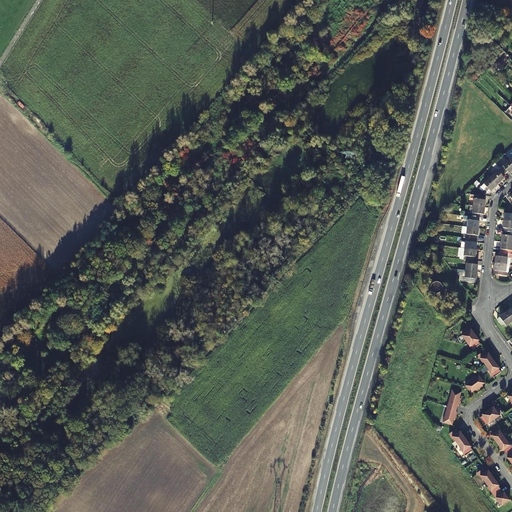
[(504,166),(502,164),(499,167),(501,168),(506,174),(509,171),(510,173),(511,170),(511,161),(510,159),(504,166)]
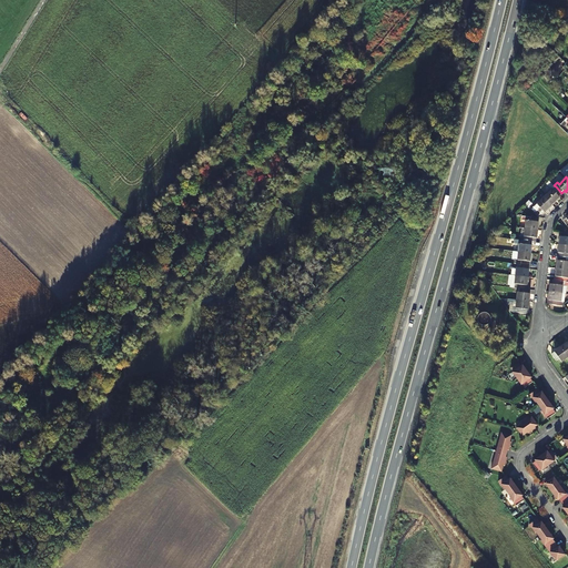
[(546,196),(553,204),(560,198),(559,195),(561,193),(556,186),(554,185),(549,180),(548,182),(547,183),(553,190),(546,196)]
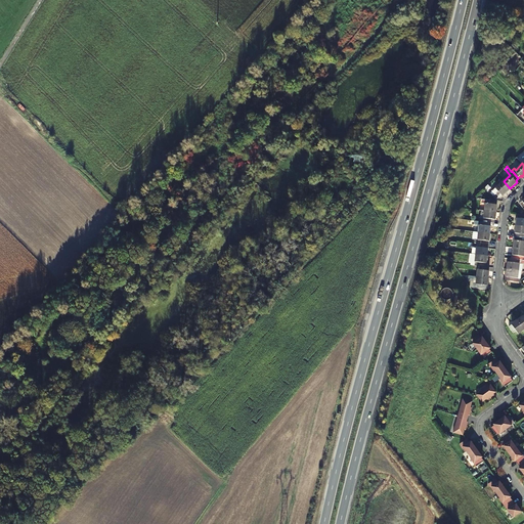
[(491,193),(499,198),(510,188),(504,181),(493,190),(493,189),(490,191),(491,193)]
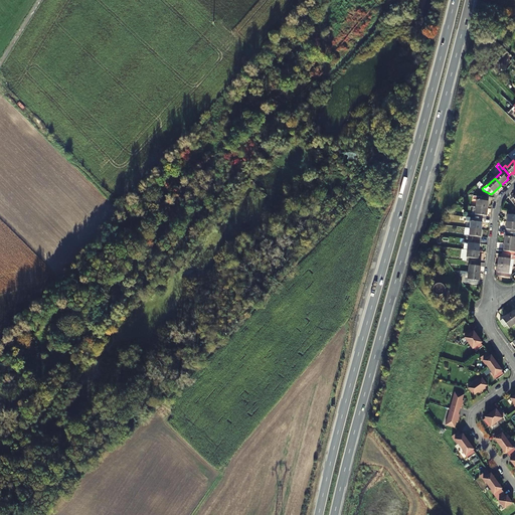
[(482,200),(478,199),(477,207),(488,208),(490,197),(482,196),(482,200)]
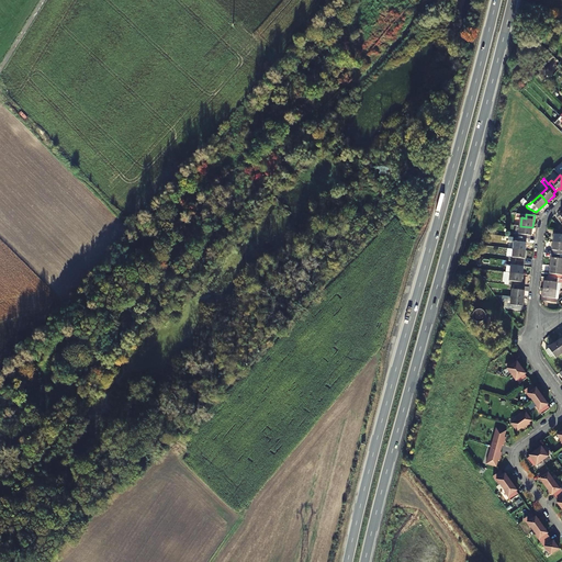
[(527,238),(531,239),(532,227),(520,226),(517,225),(515,237),(527,238)]
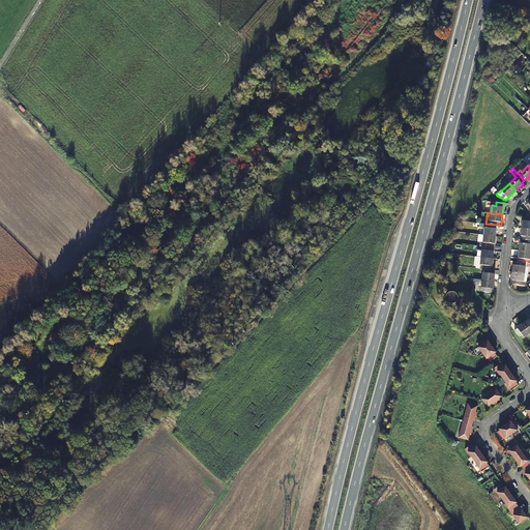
[(479,227),(486,228),(484,235),(496,236),(497,225),(486,224),(479,223),(479,227)]
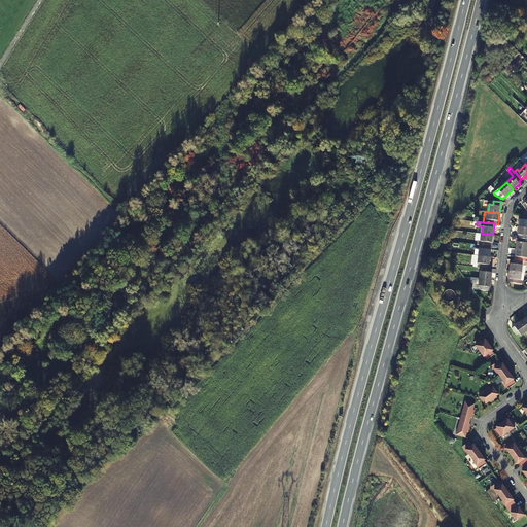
[(481,244),(492,246),(493,235),(482,234),(477,233),(476,240),(478,240),(478,244),(481,244)]
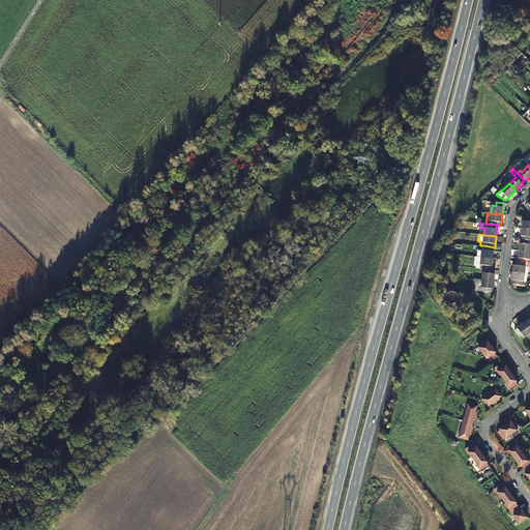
[(529,239),(522,239),(520,251),(529,251),(529,239)]
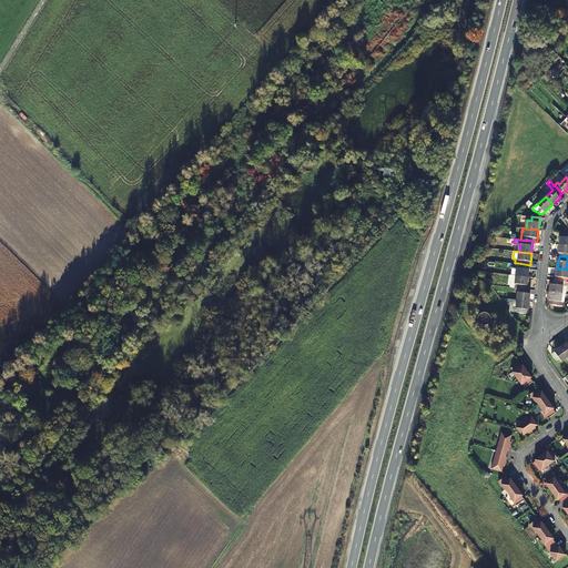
[(530,265),(518,263),(516,275),(528,277),(530,265)]
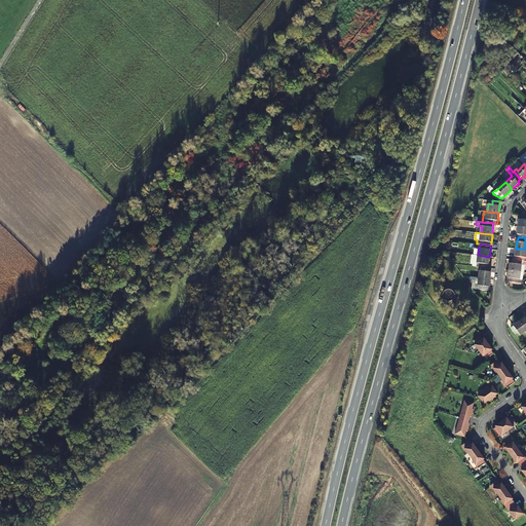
[(525,249),(516,249),(515,260),(525,260),(525,249)]
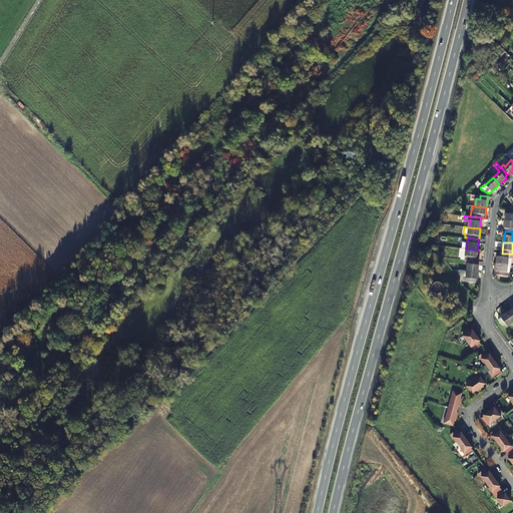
[(469,260),(476,261),(477,250),(466,248),(462,248),(461,253),(463,254),(462,260),(469,260)]
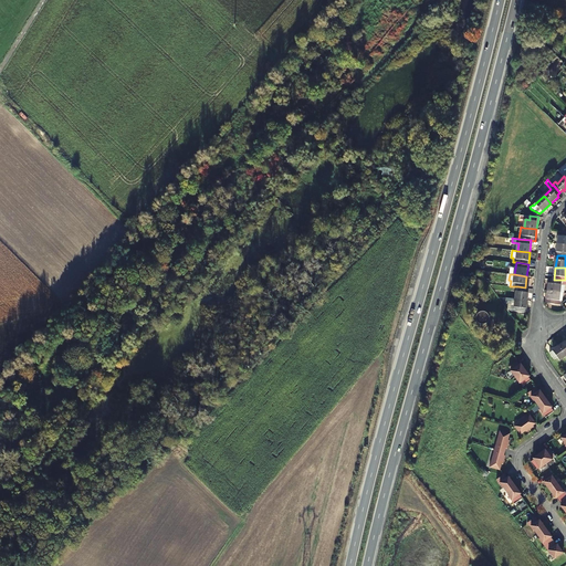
[(562,283),(565,284),(565,283),(565,280),(554,280),(549,279),(548,291),(561,292),(562,283)]
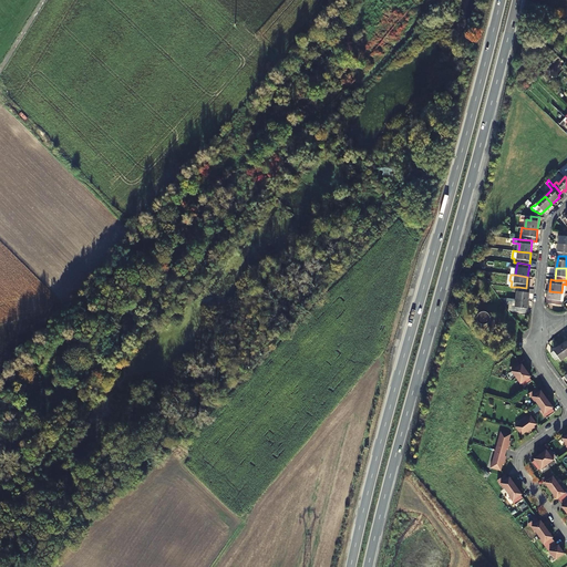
[(526,288),(518,287),(516,299),(529,300),(531,289),(526,288)]
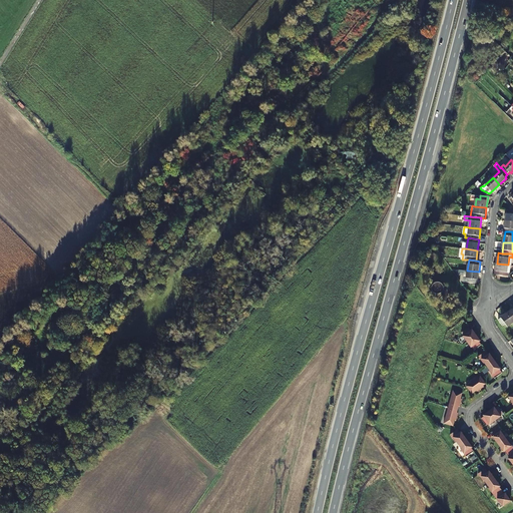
[(508,265),(497,264),(496,274),(508,276),(509,272),(508,272),(508,265)]
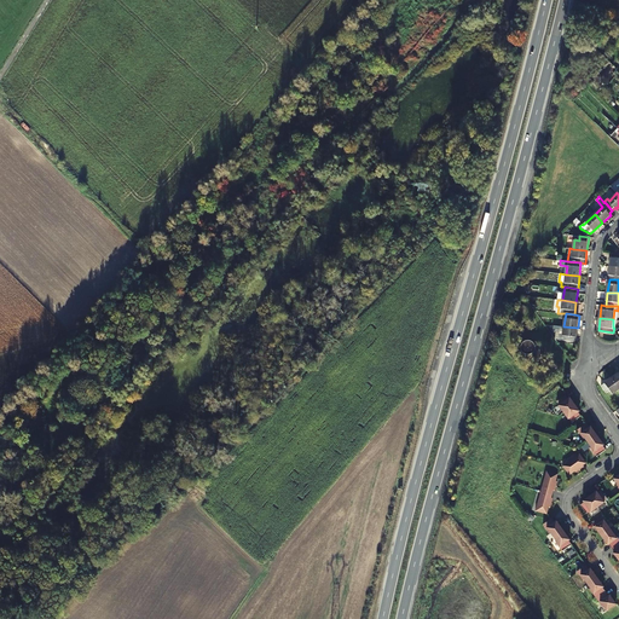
[(559,340),(576,341),(578,328),(563,327),(555,325),(554,331),(556,331),(556,339),(559,339),(559,340)]
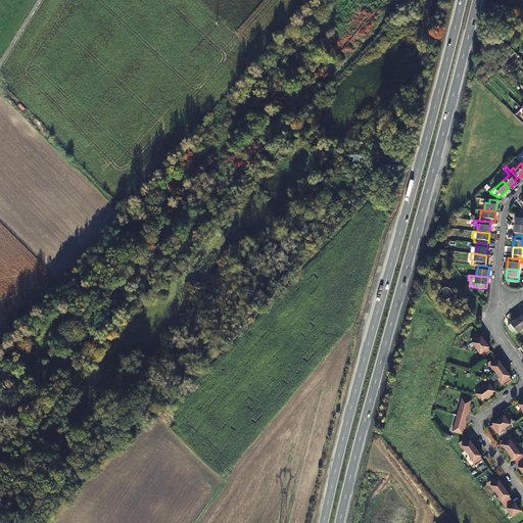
[(449,289),(447,288),(445,288),(444,288),(443,288),(442,289),(441,290),(440,292),(440,293),(440,294),(440,295),(441,297),(442,298),(443,299),(444,299),(445,299),(446,299),(447,299),(449,299),(450,298),(452,297),(452,295),(452,293),(452,292),(452,290),(450,289),(449,289)]
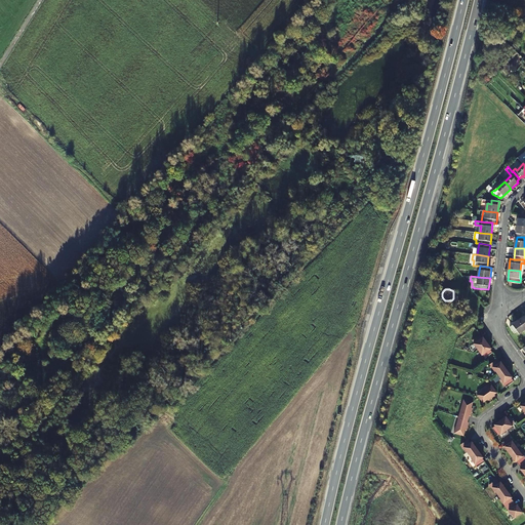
[(524,328),(519,321),(510,327),(515,333),(517,331),(520,334),(524,330),(524,328)]
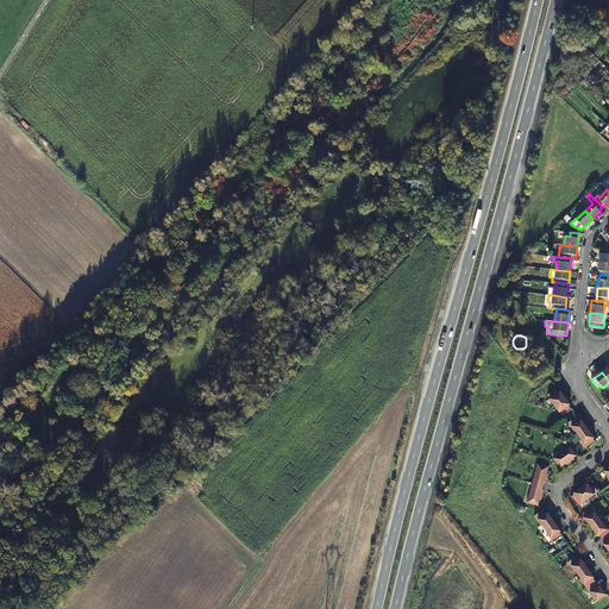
[(558,393),(556,389),(547,395),(550,399),(548,400),(553,406),(564,399),(562,396),(563,395),(560,391),(558,393)]
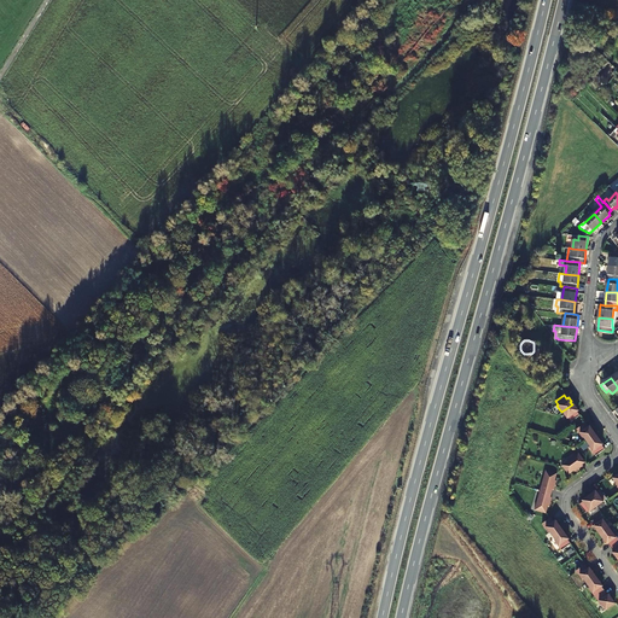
[(573,408),(572,404),(561,412),(567,419),(569,418),(571,423),(579,415),(577,412),(578,412),(575,407),(573,408)]
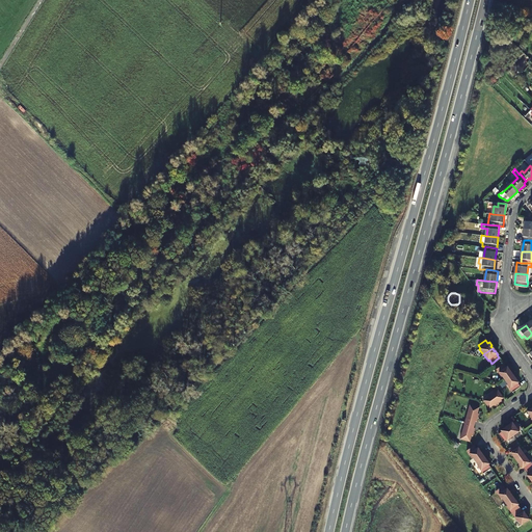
[(506,367),(504,364),(503,364),(496,370),(501,377),(502,377),(504,380),(512,375),(507,367),(506,367)]
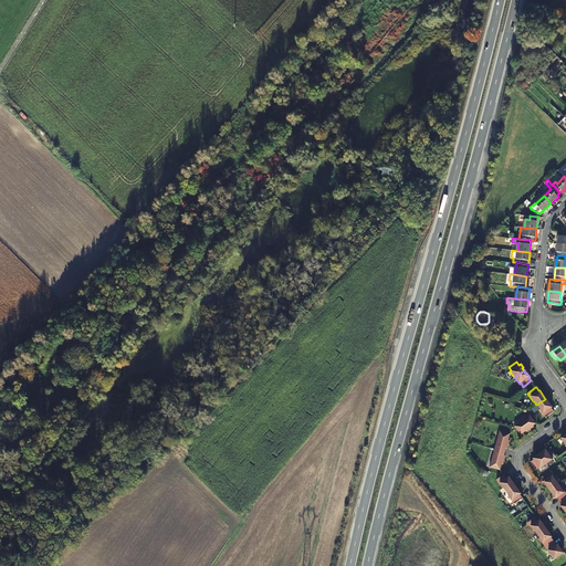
[(552,407),(545,399),(536,405),(540,409),(540,410),(545,418),(554,411),(551,408),(552,407)]
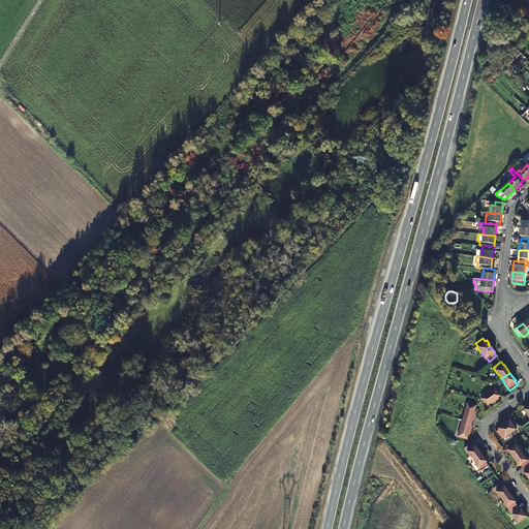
[(500,396),(495,387),(480,399),(487,407),(490,404),(490,403),(491,402),(492,404),(498,399),(498,398),(500,396)]
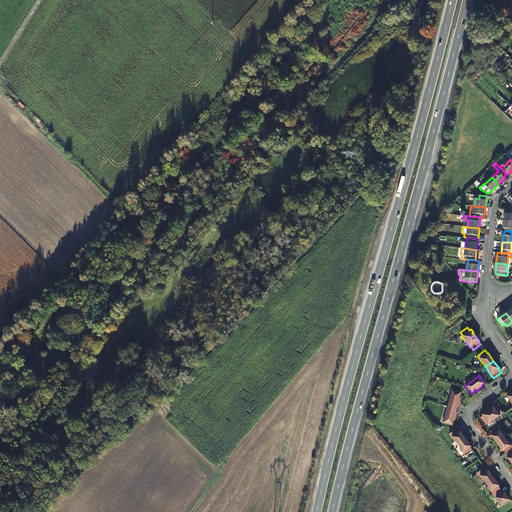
[(460,396),(461,393),(452,390),(447,406),(456,409),(457,406),(458,406),(461,399),(459,398),(459,397),(460,396)]
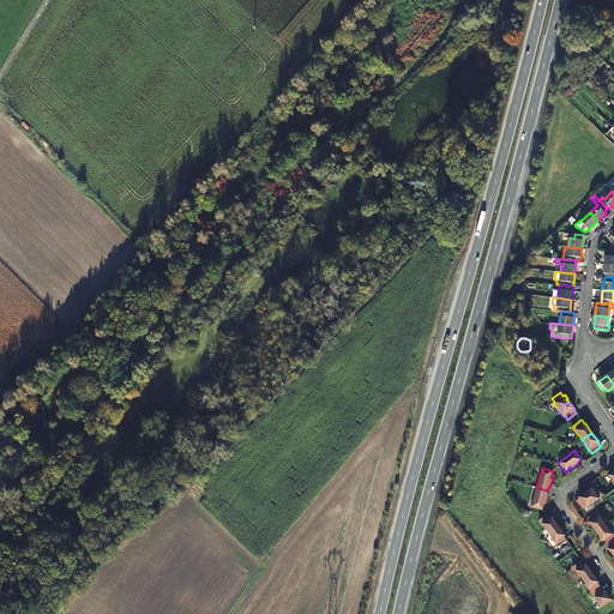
[(588,492),(585,493),(593,504),(600,498),(599,497),(602,494),(596,486),(593,488),(591,487),(587,489),(588,492)]
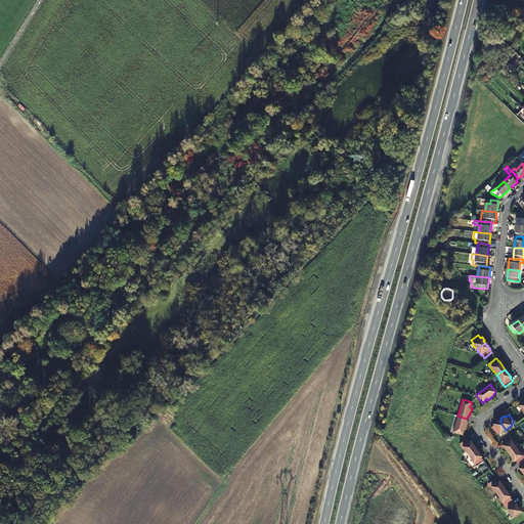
[(467,422),(467,419),(457,416),(453,433),(463,436),(464,432),(463,431),(464,429),(466,430),(468,422),(467,422)]
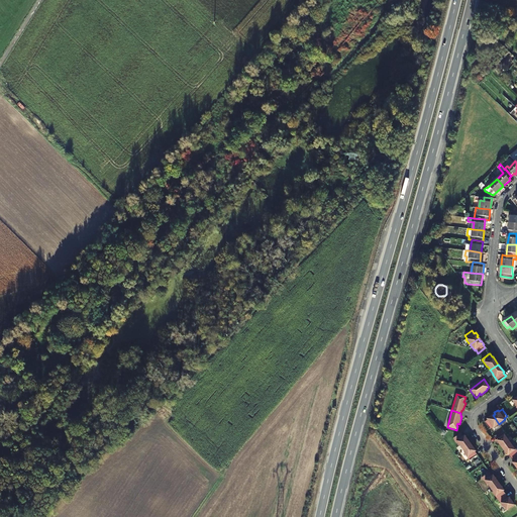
[(499,424),(493,415),(491,417),(490,416),(486,418),(487,419),(484,422),(489,429),(493,427),(493,428),(499,424)]
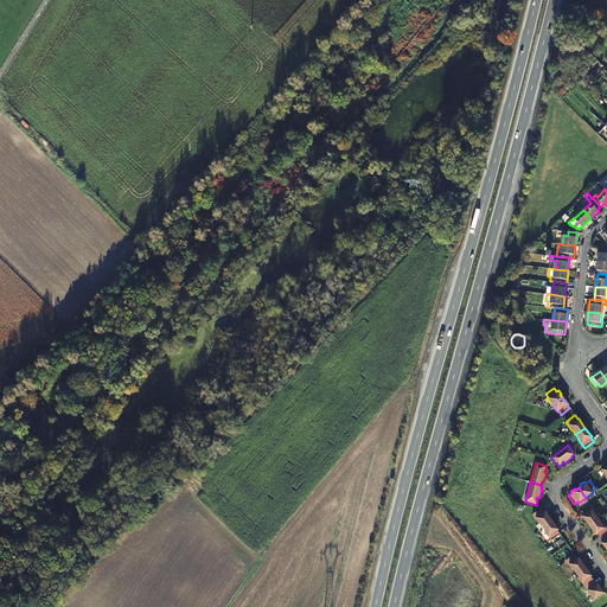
[(589,525),(599,519),(595,515),(595,513),(589,505),(580,512),(583,516),(582,517),(589,525)]
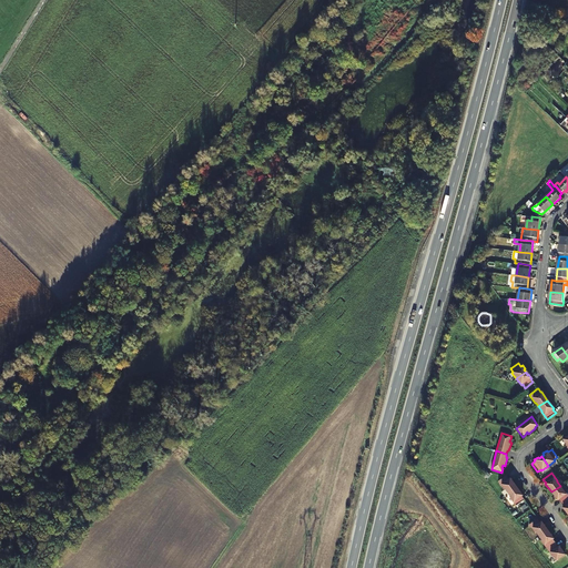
[(507,494),(516,487),(510,478),(509,479),(506,475),(505,477),(501,478),(498,482),(504,489),(505,489),(507,494)]
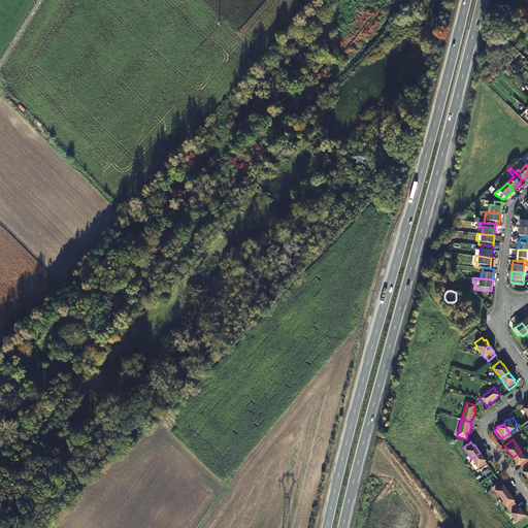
[(522,468),(527,463),(527,460),(524,455),(523,455),(521,452),(513,457),(518,465),(519,465),(522,468)]
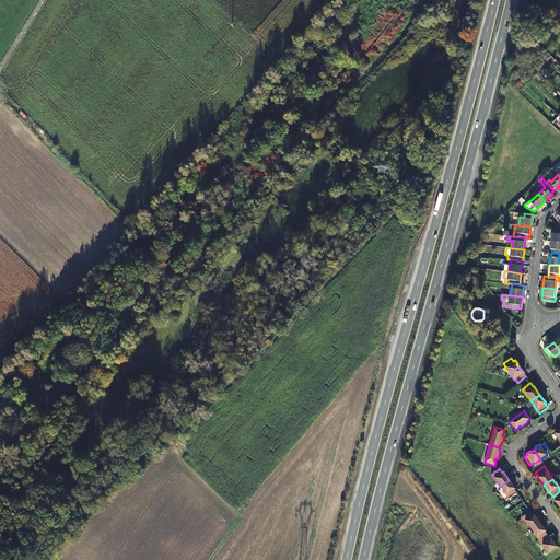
[(515,489),(509,480),(500,487),(503,490),(503,491),(509,499),(516,493),(517,493),(514,489),(515,489)]
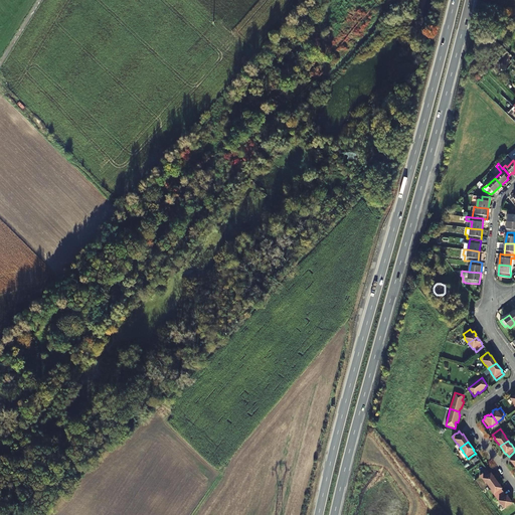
[(490,473),(488,470),(487,471),(480,476),(485,483),(486,483),(489,486),(497,481),(491,473),(490,473)]
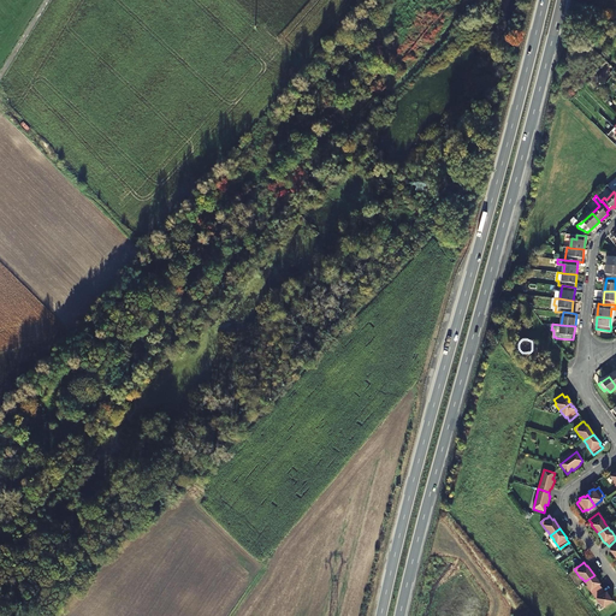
[(600,585),(594,575),(585,581),(587,586),(593,596),(603,588),(599,585),(600,585)]
